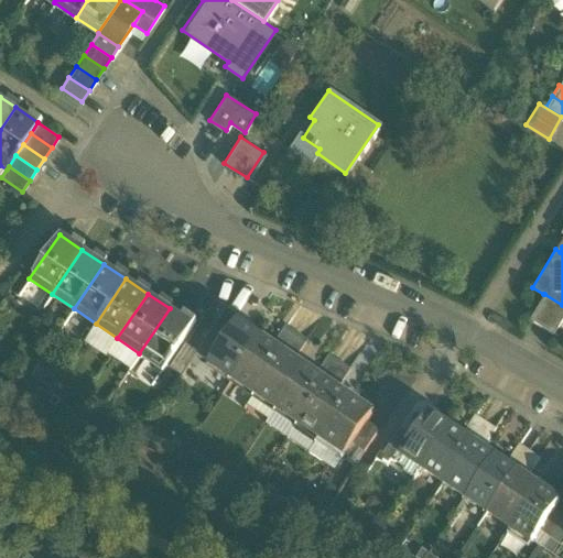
[(562,316),(562,305),(544,294),(543,294),(529,317),(553,332),(562,316)]
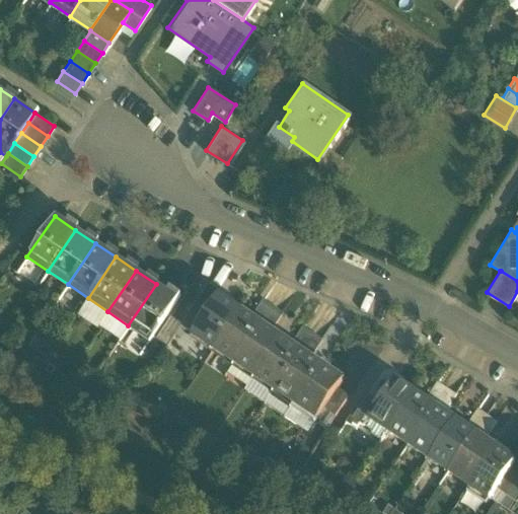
[(198,275),(170,315),(181,322),(208,282),(198,275)]
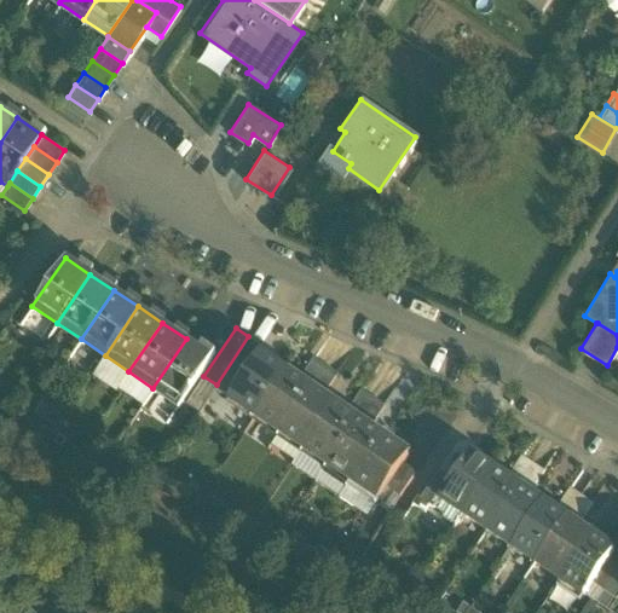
[(217,385),(214,387),(227,395),(258,351),(263,346),(248,336),(217,385)]
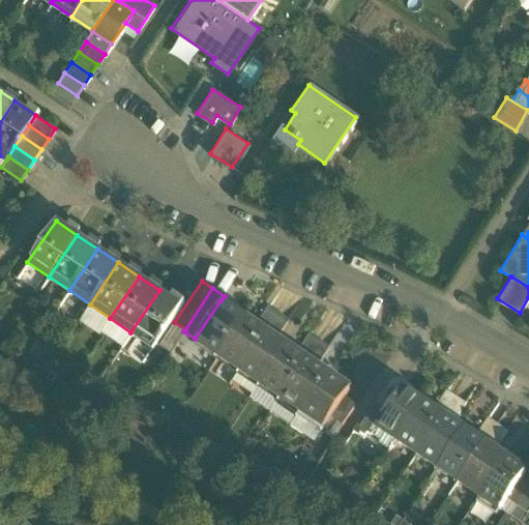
[(130,332),(151,347),(183,299),(172,292),(170,296),(159,290),(130,332)]
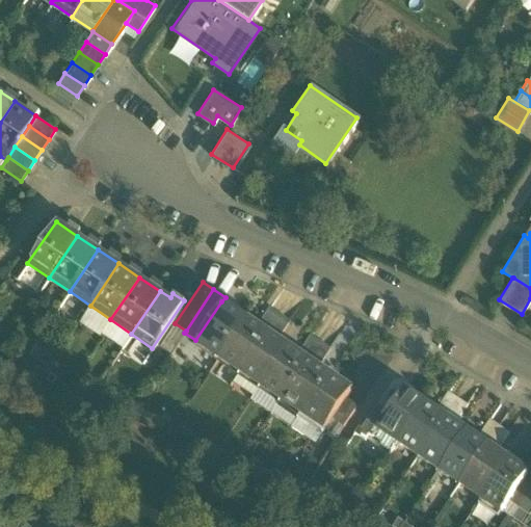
[(221,301),(195,340),(219,356),(244,318),(221,301)]
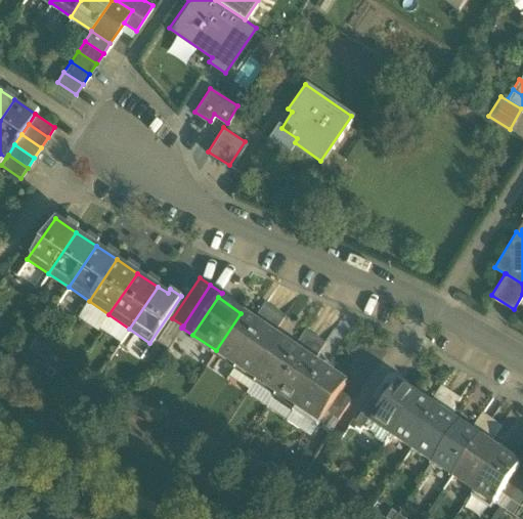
[(252,319),(261,328),(274,307),(264,300),(252,319)]
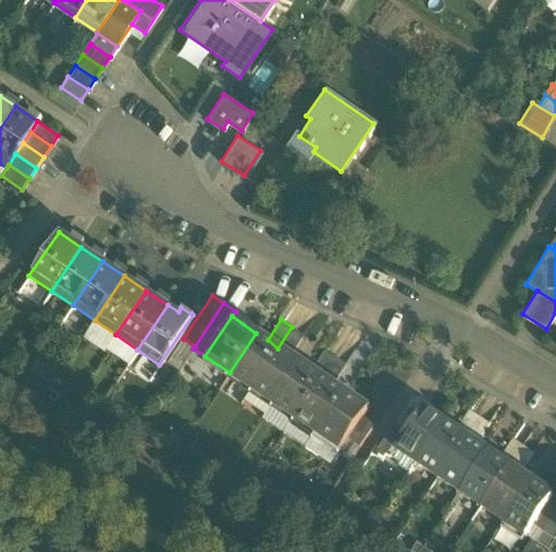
[(303,333),(292,327),(278,348),(288,355),(303,333)]
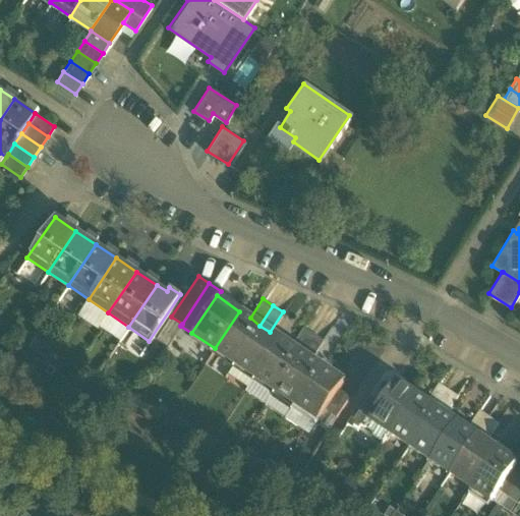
[(239,311),(215,348),(235,361),(260,326),(250,318),(239,311)]
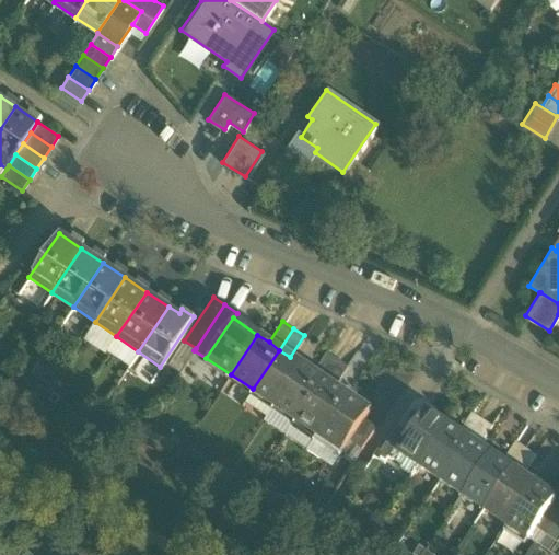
[(290,357),(279,350),(253,389),(274,404),(301,365),(290,357)]
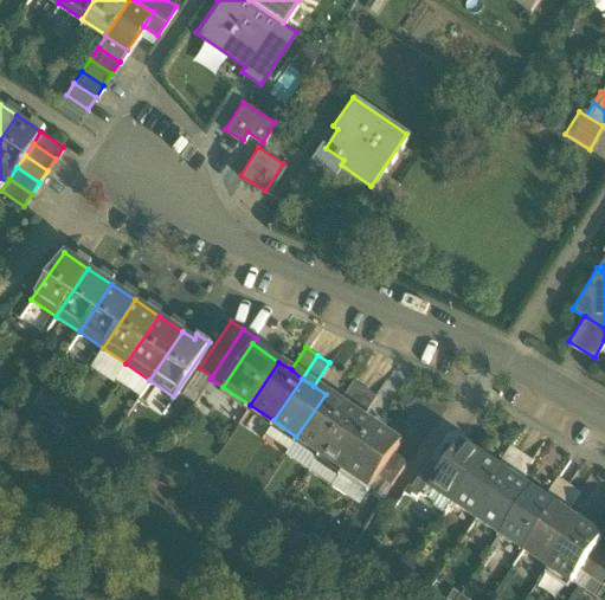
[(338,401),(348,410),(365,386),(353,379),(338,401)]
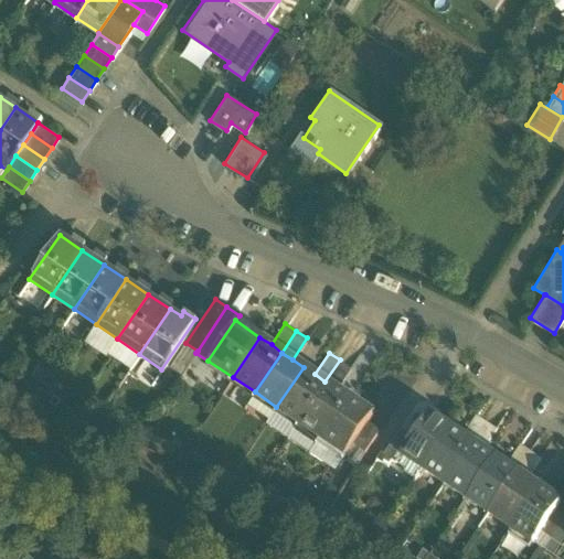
[(350,366),(340,359),(325,382),(336,388),(350,366)]
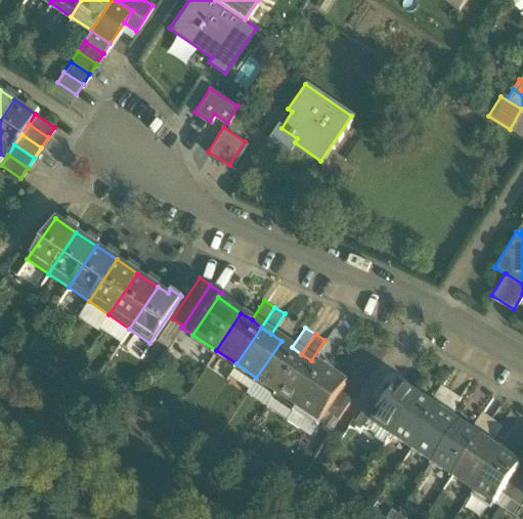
[(292,347),(281,341),(256,378),(276,391),(301,354),(292,347)]
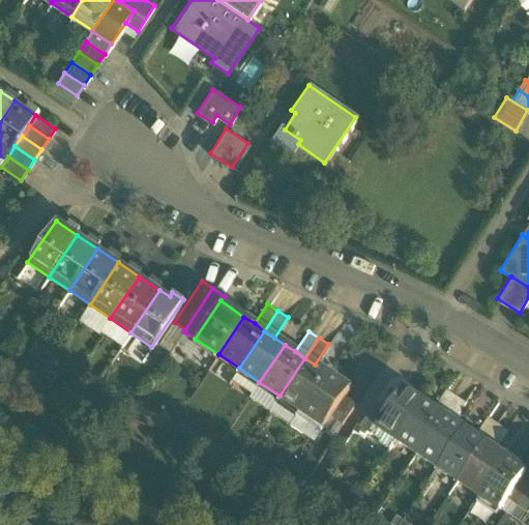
[(304,358),(280,396),(299,409),(325,372),(315,365),(304,358)]
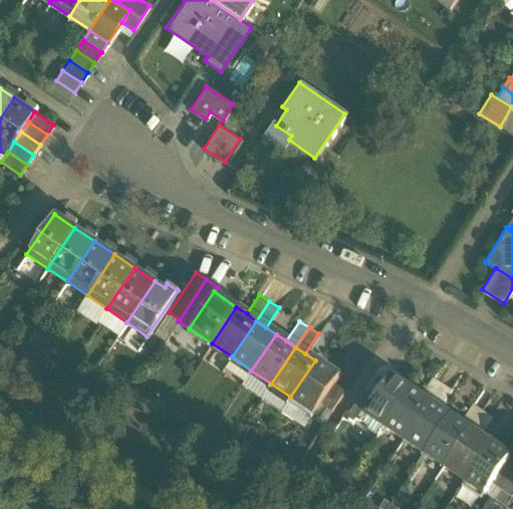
[(315,360),(290,397),(288,402),(310,417),(338,376),(315,360)]
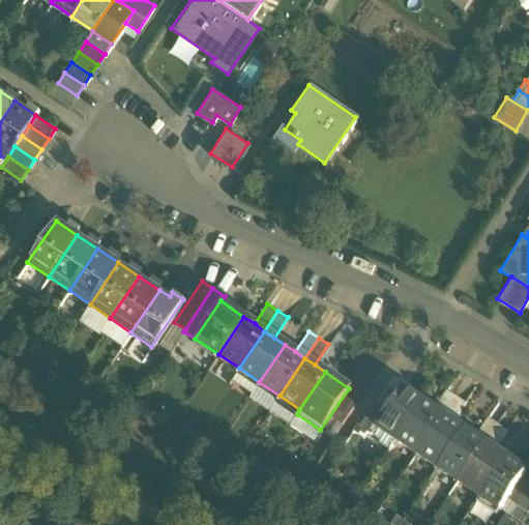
[(421,400),(401,386),(386,409),(376,425),(377,426),(395,438),(421,400)]
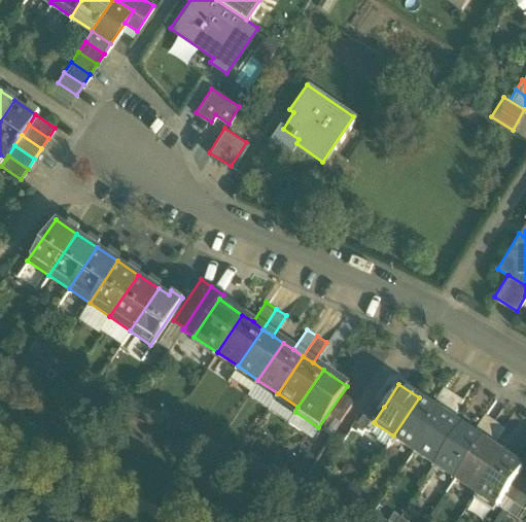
[(443,385),(429,405),(440,411),(453,391),(443,385)]
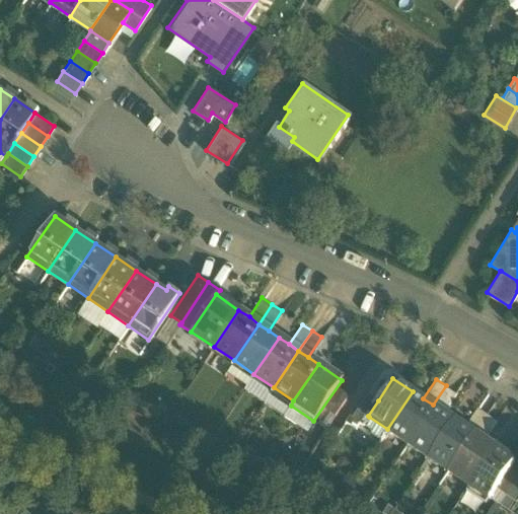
[(455,392),(446,385),(433,405),(442,412),(455,392)]
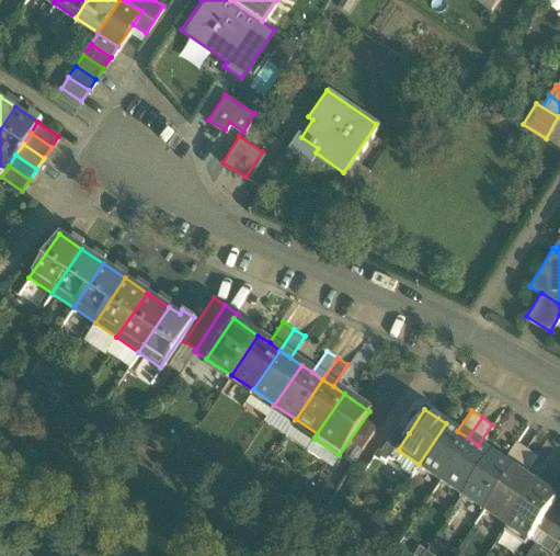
[(350,441),(362,449),(377,427),(364,418),(350,441)]
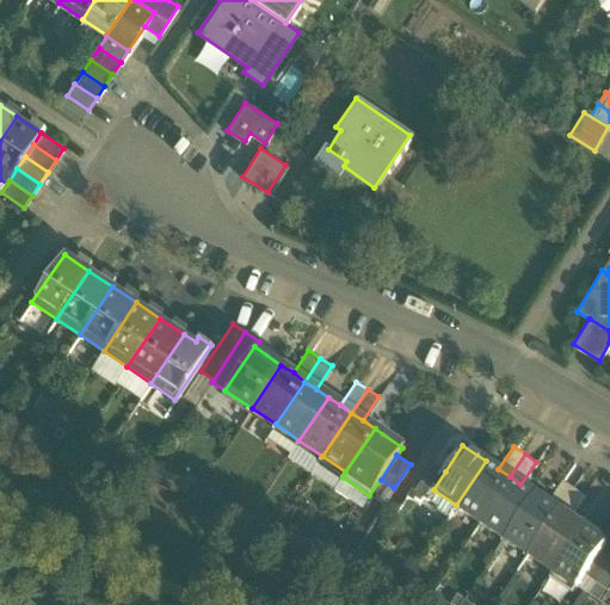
[(345,471),(322,456),(312,471),(334,488),(343,477),(345,471)]
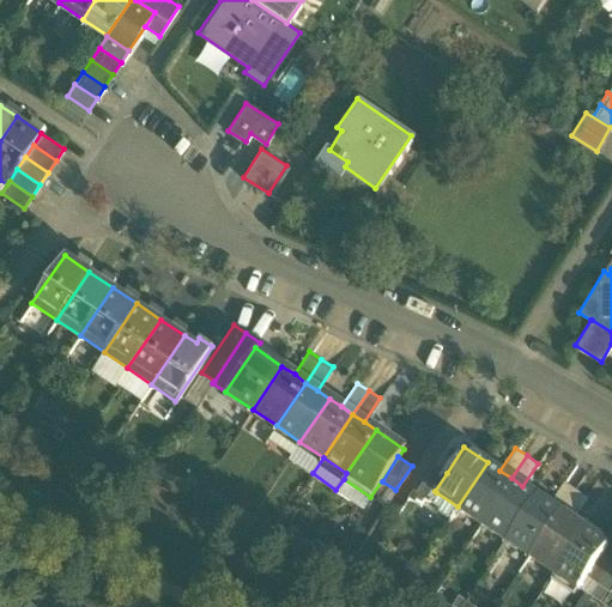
[(488,462),(458,507),(482,522),(511,478),(500,471),(488,462)]
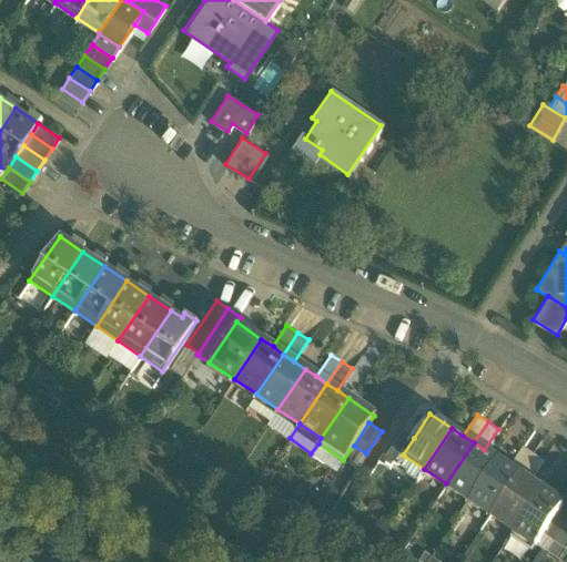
[(402,429),(384,455),(398,463),(404,456),(403,455),(414,438),(402,429)]
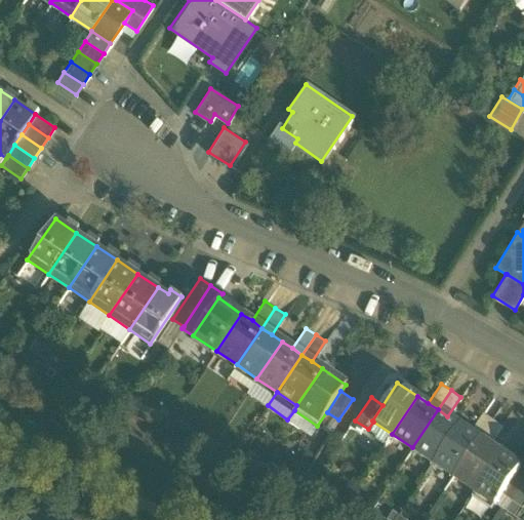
[(438,409),(412,447),(433,461),(458,424),(447,416),(438,409)]
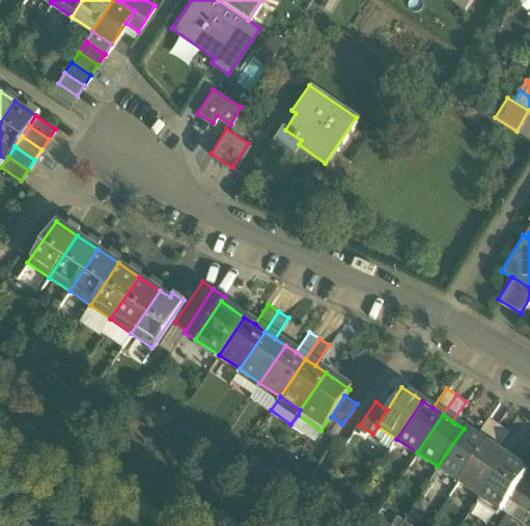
[(315,438),(321,431),(298,415),(290,424),(302,433),(303,430),(315,438)]
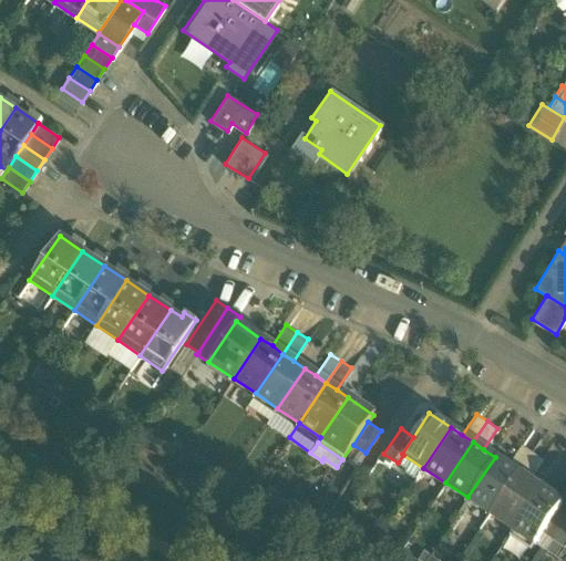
[(531,450),(521,444),(506,465),(517,471),(531,450)]
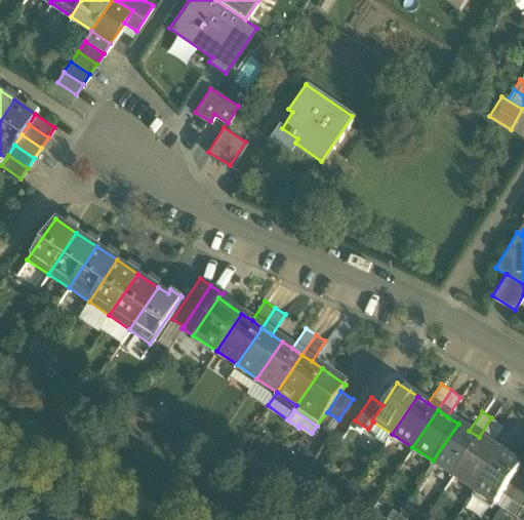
[(491,417),(479,437),(488,444),(501,424),(491,417)]
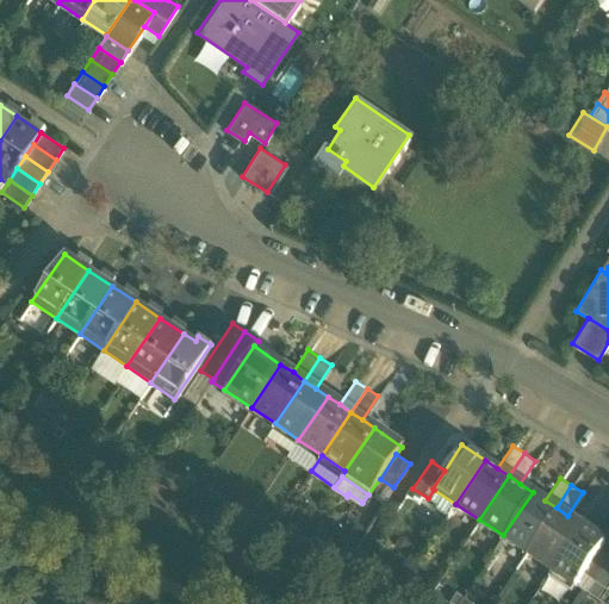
[(452,511),(455,504),(434,490),(428,498),(435,503),(436,508),(445,512),(452,511)]
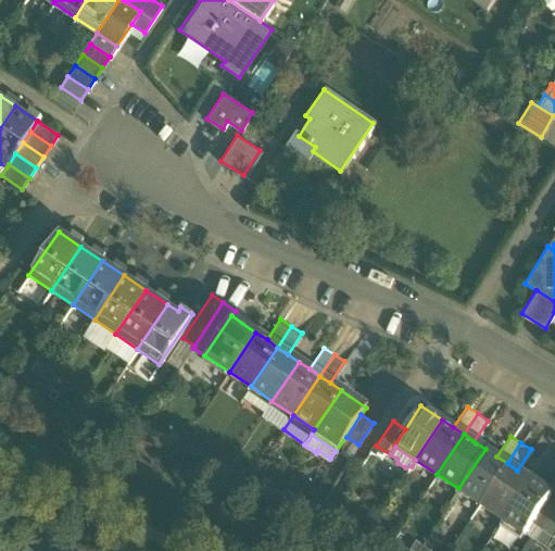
[(486,449),(458,488),(480,503),(507,463),(496,456),(486,449)]
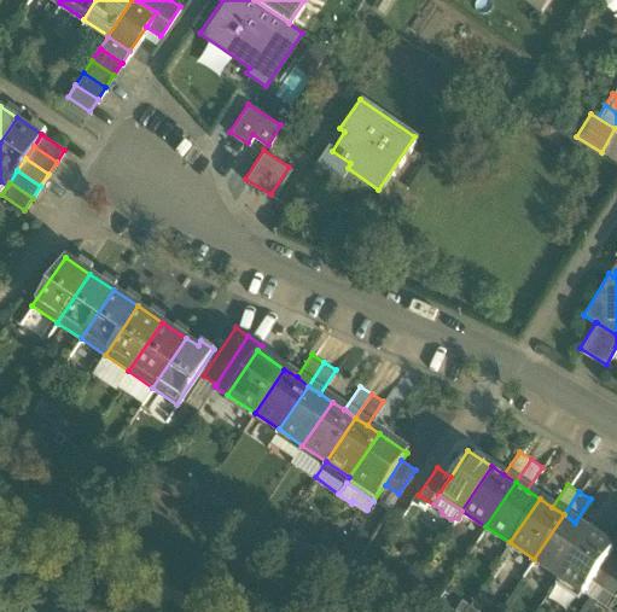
[(564,514),(534,559),(558,575),(587,531),(575,523),(564,514)]
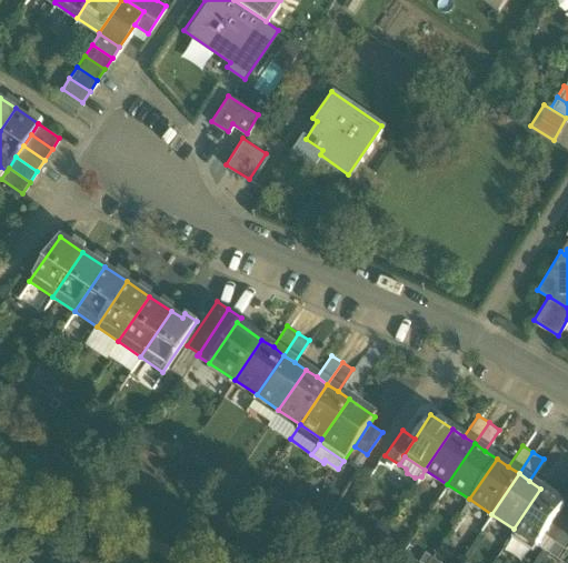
[(540,489),(514,529),(536,544),(544,533),(558,511),(562,503),(540,489)]
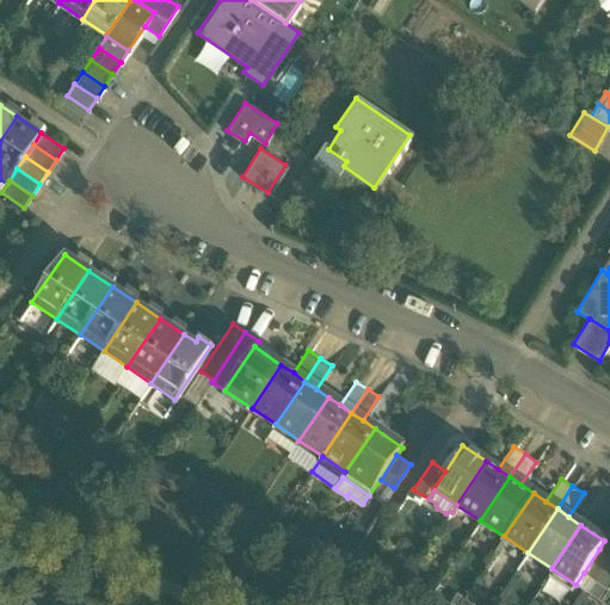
[(609,555),(599,549),(584,573),(595,580),(609,557),(609,555)]
